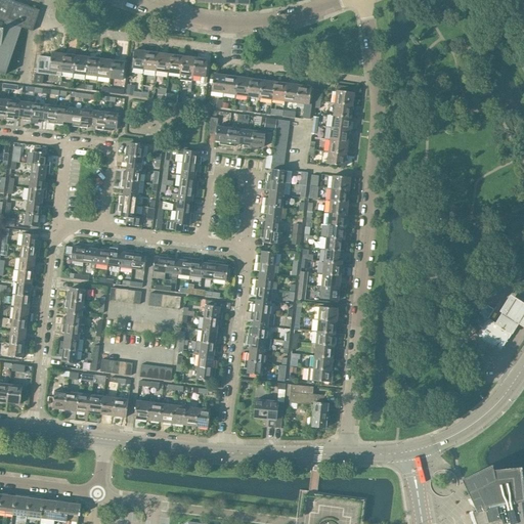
[(0,0),(0,74),(6,75),(22,28),(33,32),(41,10),(17,2),(13,0),(0,0)]
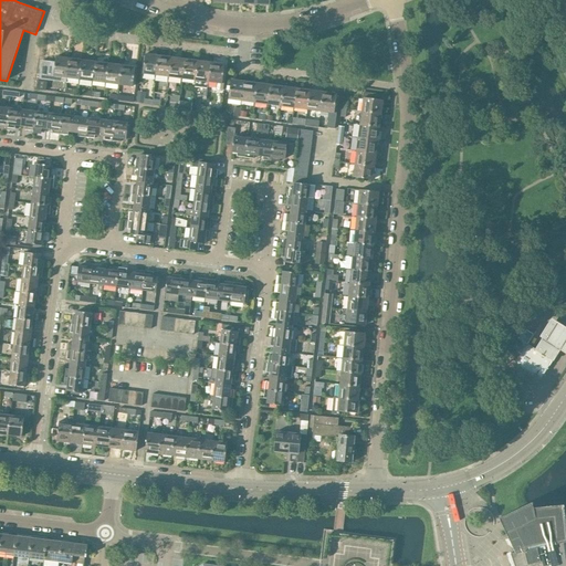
[(156,75),(158,56),(145,54),(143,74),(156,75)]
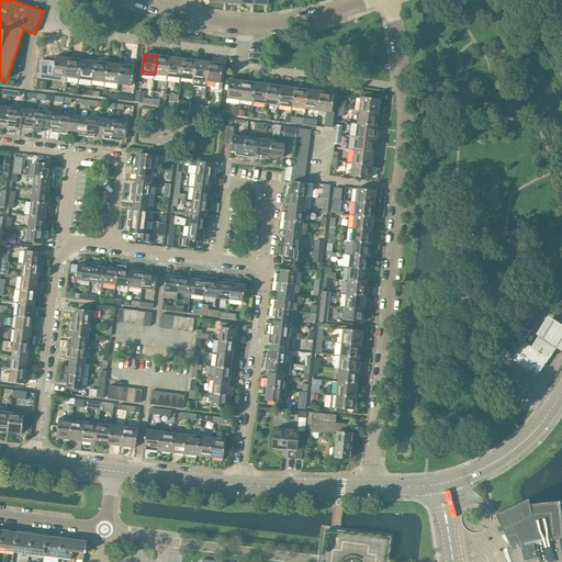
[(155,75),(168,77),(170,57),(157,56),(155,75)]
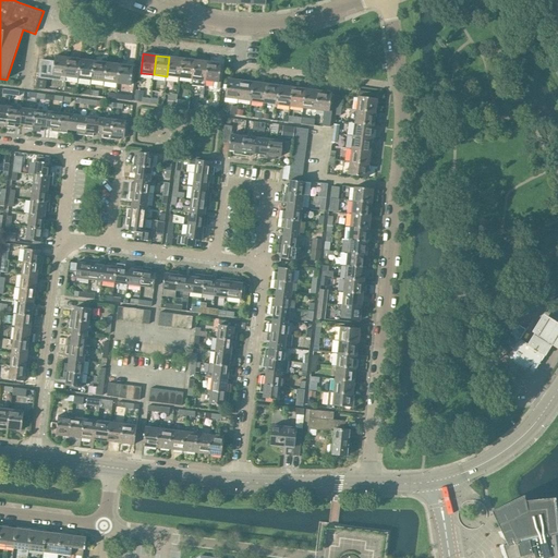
[(65,77),(68,58),(55,57),(52,75),(65,77)]
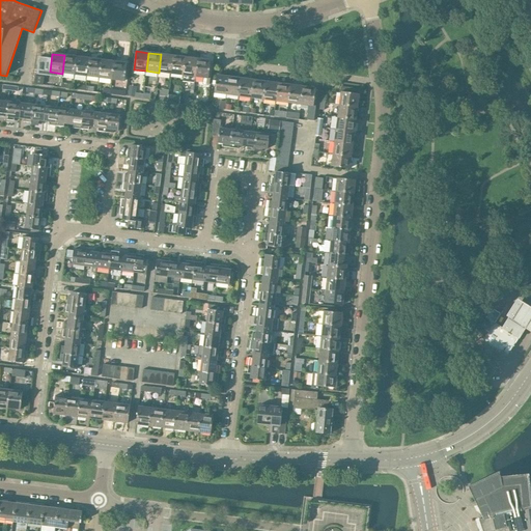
[(159,73),(170,74),(173,56),(161,54),(159,73)]
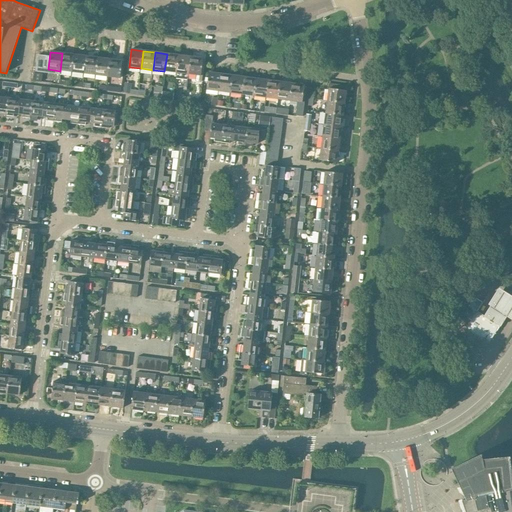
[(60,71),(72,72),(74,55),(62,53),(60,71)]
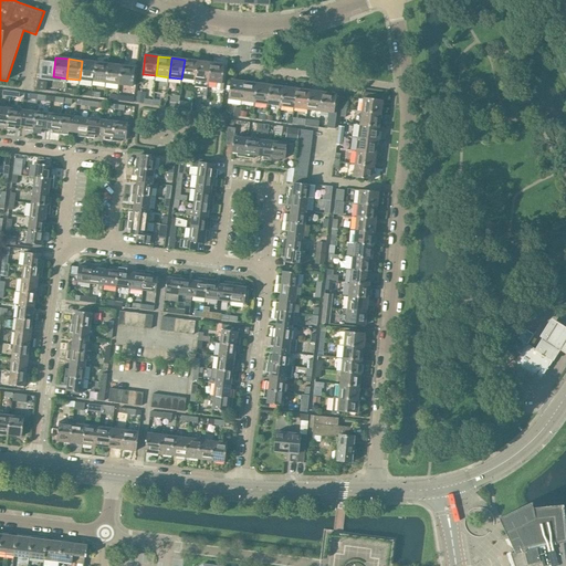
[(181,79),(195,81),(197,61),(185,60),(181,79)]
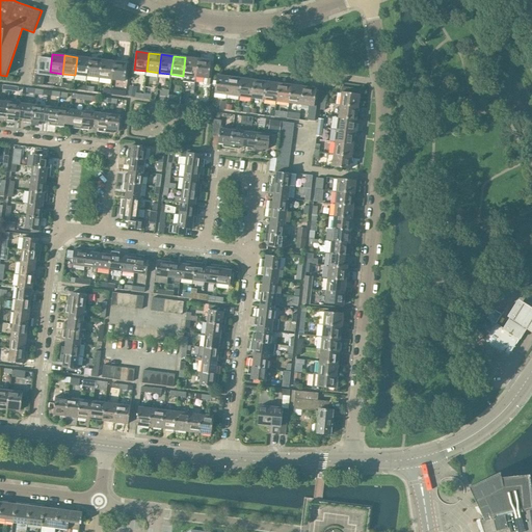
[(75,75),(87,77),(89,59),(77,57),(75,75)]
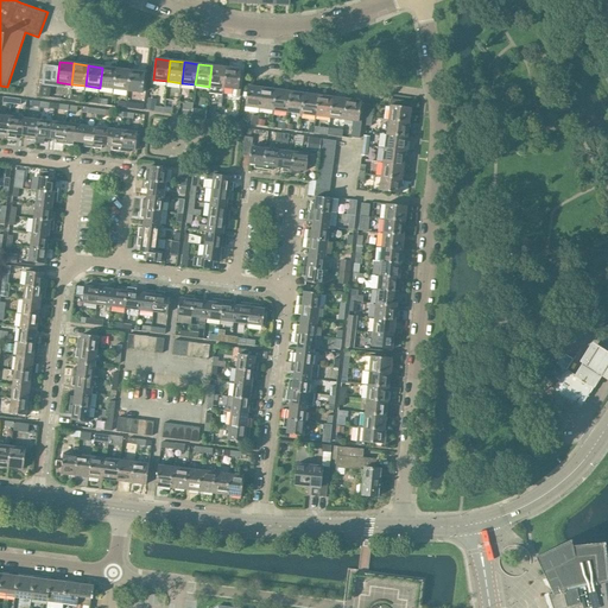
[(209,87),(225,88),(227,68),(211,65),(209,87)]
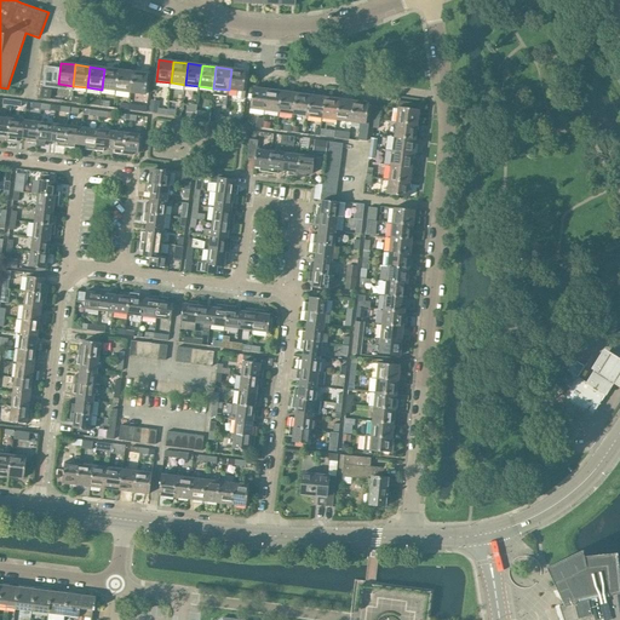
[(102,90),(116,92),(119,70),(104,69),(102,90)]
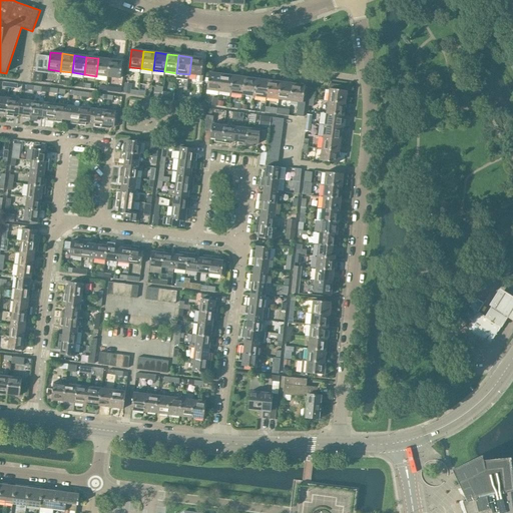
[(191,57),(189,74),(196,75),(195,80),(197,82),(199,83),(202,81),(202,76),(201,76),(203,59),(191,57)]
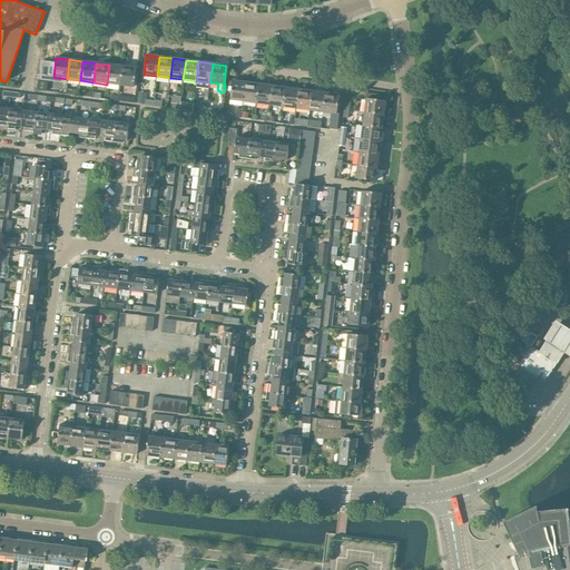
[(107,85),(120,86),(123,67),(109,65),(107,85)]
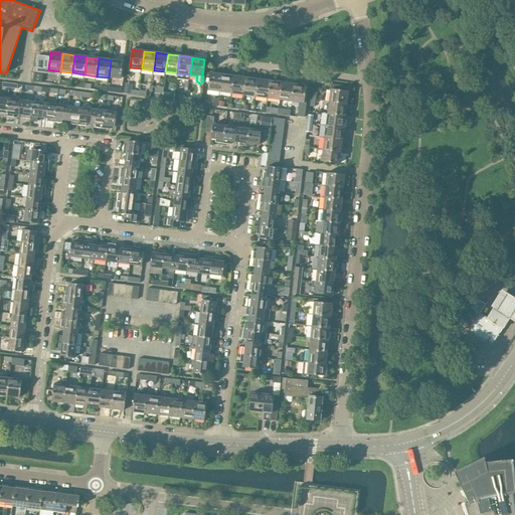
[(123,62),(111,60),(109,77),(121,79),(123,62)]
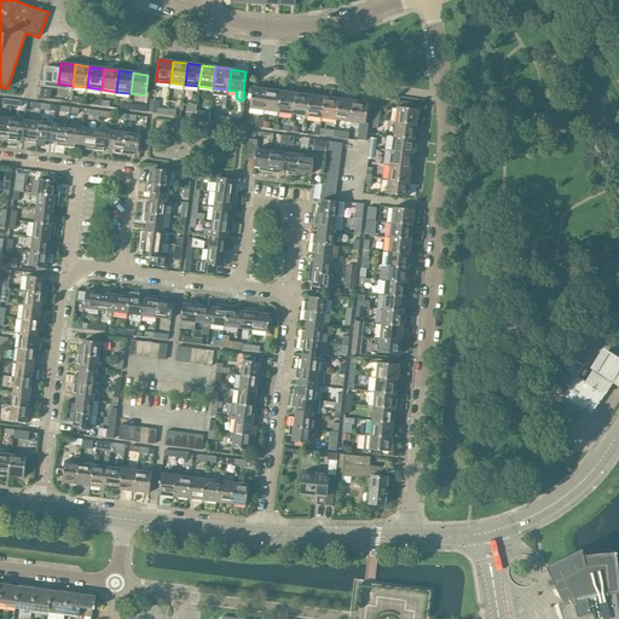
[(41,88),(39,98),(50,99),(51,90),(41,88)]
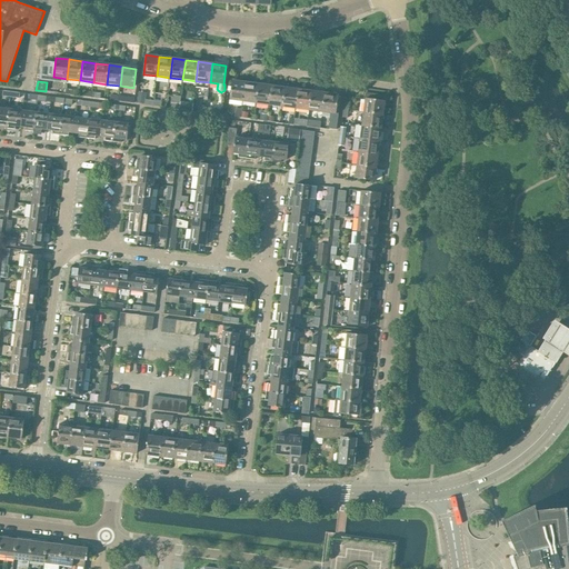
[(229,100),(242,102),(245,82),(231,81),(229,100)]
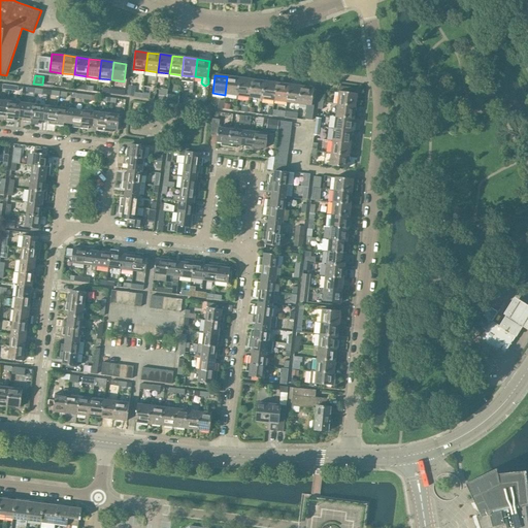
[(225,95),(236,96),(239,78),(227,76),(225,95)]
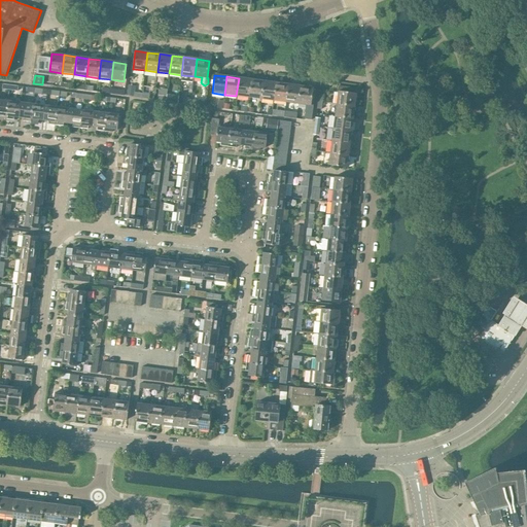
[(236,96),(248,98),(251,80),(239,78),(236,96)]
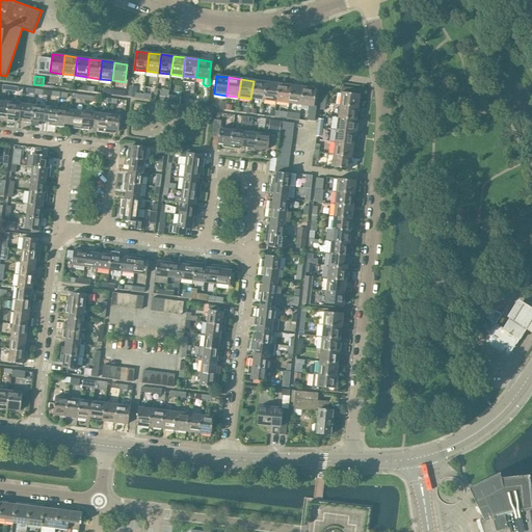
[(250,99),(263,100),(265,82),(254,81),(250,99)]
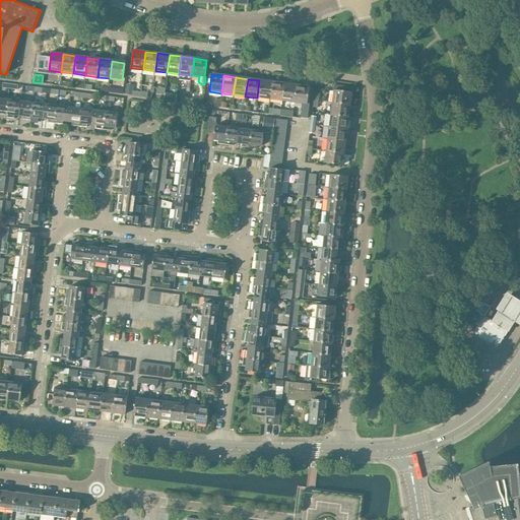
[(257,98),(269,100),(272,82),(259,80),(257,98)]
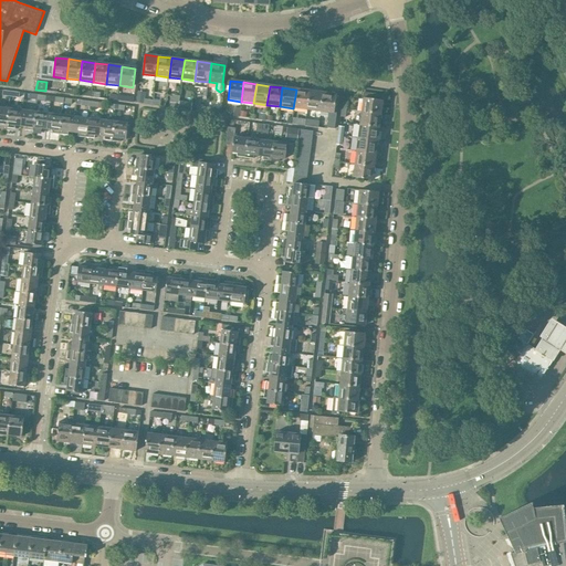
[(293,108),(306,111),(308,91),(296,90),(293,108)]
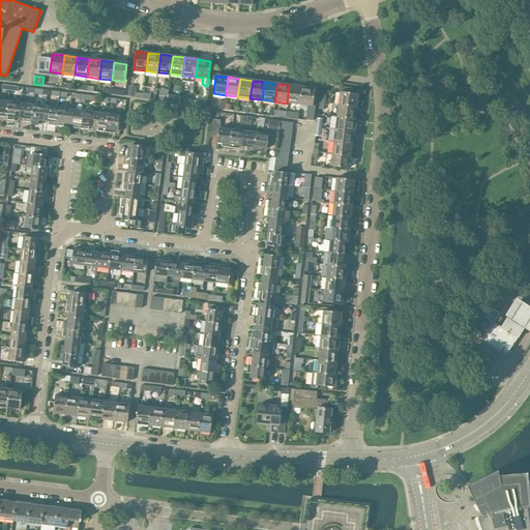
[(287,104),(299,105),(301,87),(289,85),(287,104)]
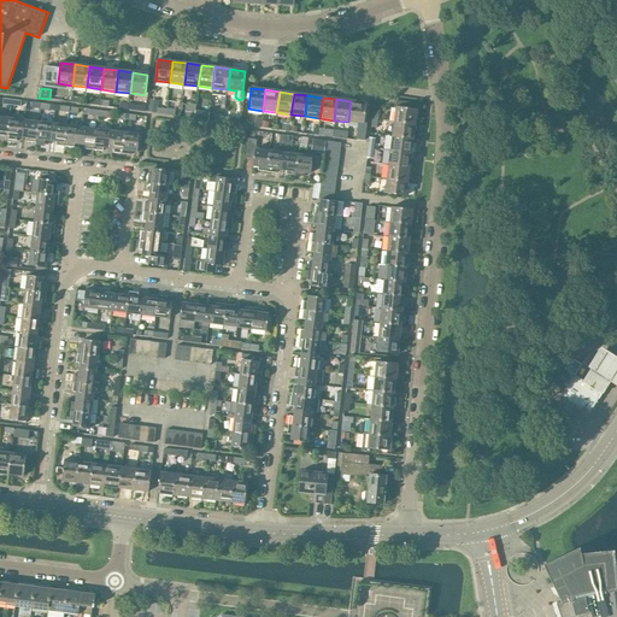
[(351,101),(348,122),(357,123),(354,141),(363,142),(365,124),(363,124),(366,104),(351,101)]
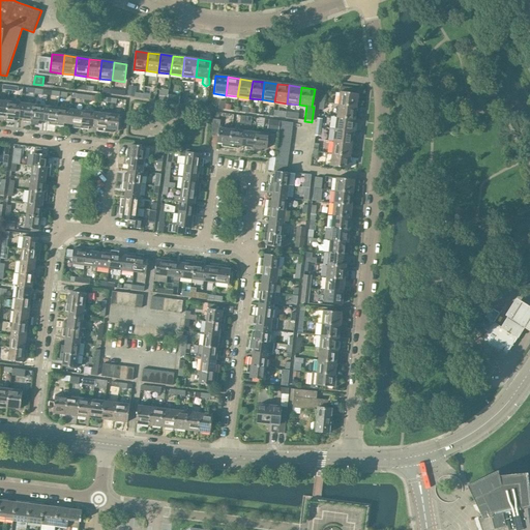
[(337,105),(355,107),(357,94),(351,93),(352,88),(340,87),(337,105)]
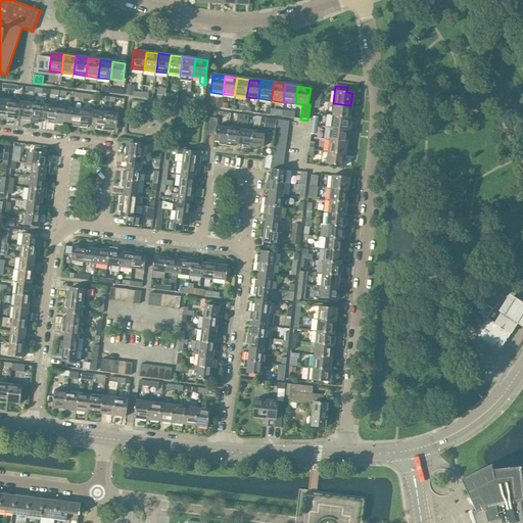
[(83,98),(84,93),(76,93),(75,97),(80,98),(79,103),(82,104),(83,98)]
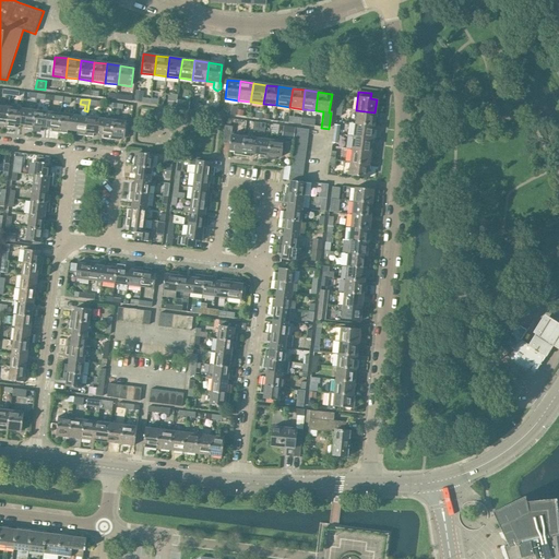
[(177,103),(176,108),(183,108),(189,109),(189,104),(183,104),(185,100),(177,99),(177,103)]
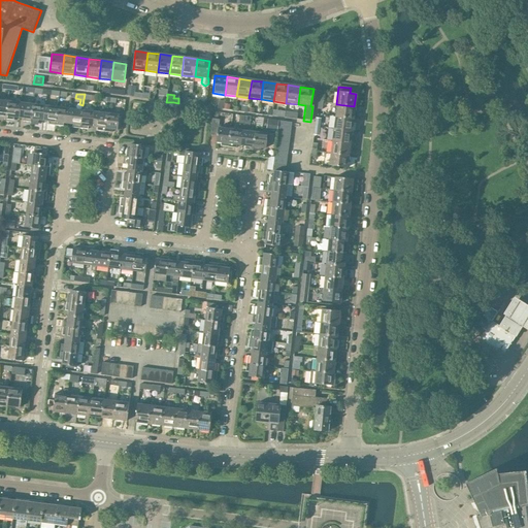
[(0,118),(7,120),(9,101),(0,99),(0,118)]
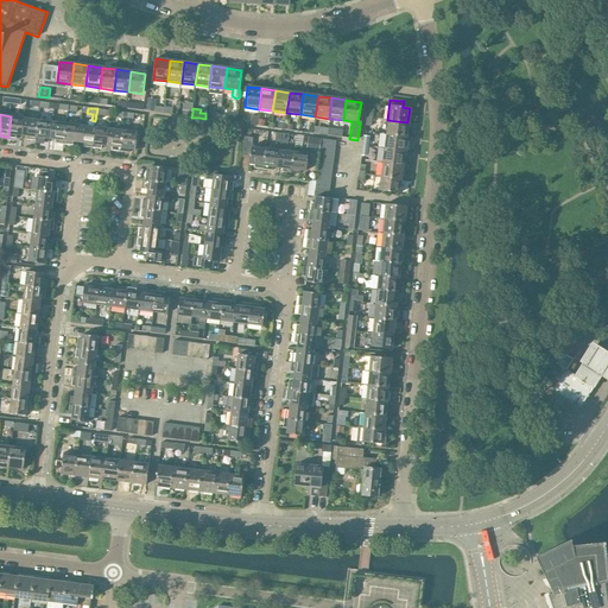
[(17,134),(21,135),(24,119),(11,116),(8,138),(17,139),(17,134)]
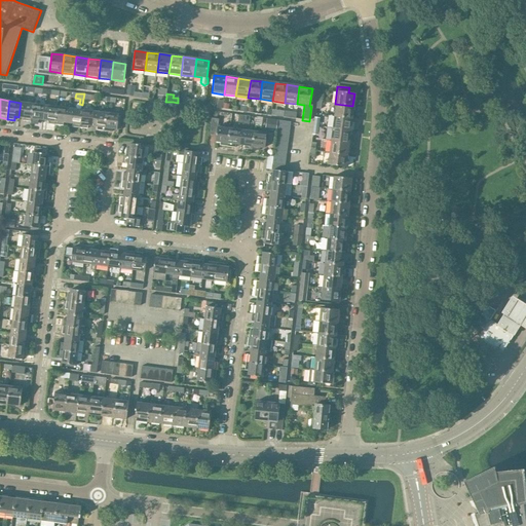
[(23,121),(31,122),(33,104),(21,103),(19,117),(24,117),(23,121)]
